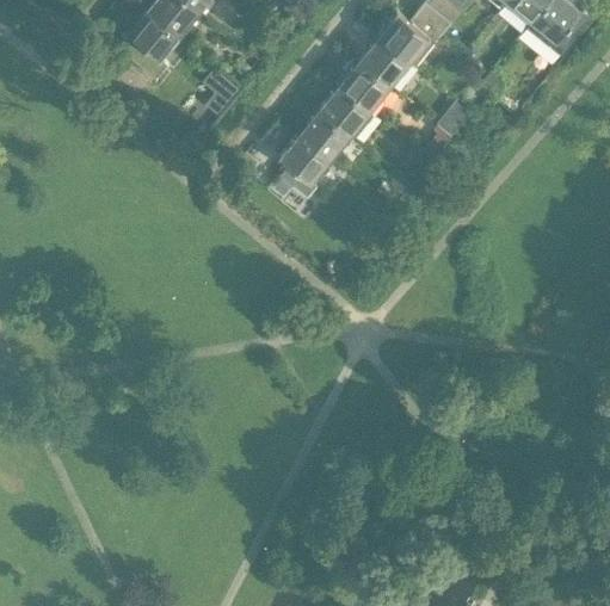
[(146,8),(148,11),(179,35),(198,11),(185,0),(155,0),(148,10),(147,7),(146,8)]
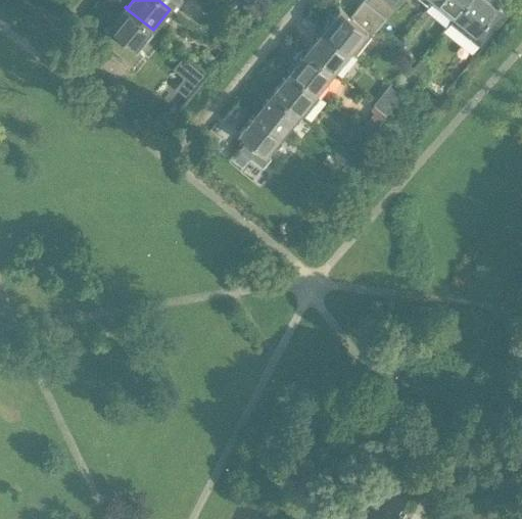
[(158,0),(170,9),(177,0),(158,0)]
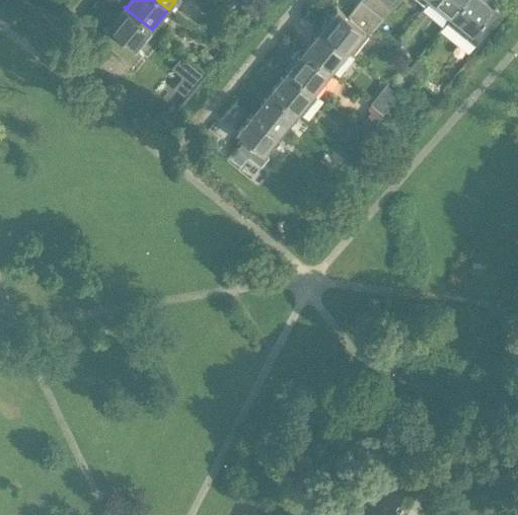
[(379,0),(363,0),(362,2),(383,19),(391,9),(379,0)]
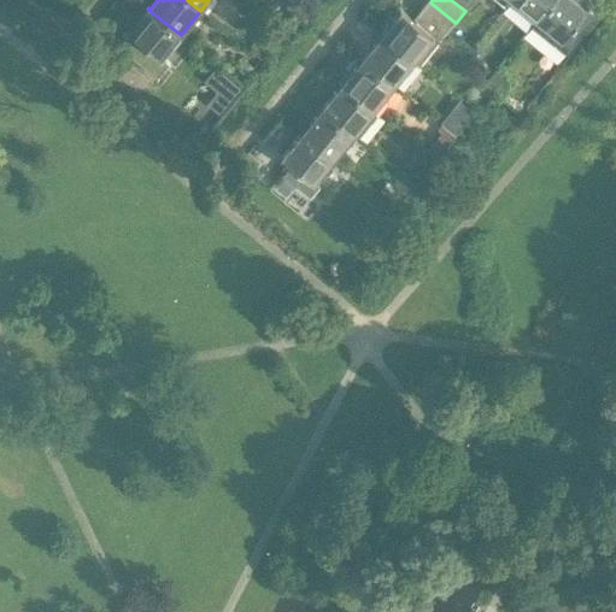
[(473,0),(451,0),(465,11),(474,0),(473,0)]
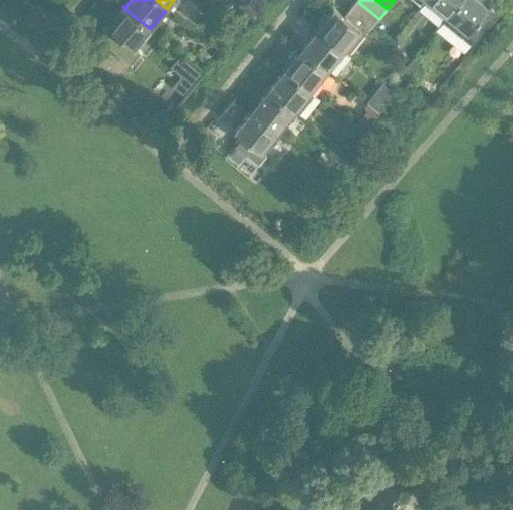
[(429,0),(428,1),(449,18),(463,0),(429,0)]
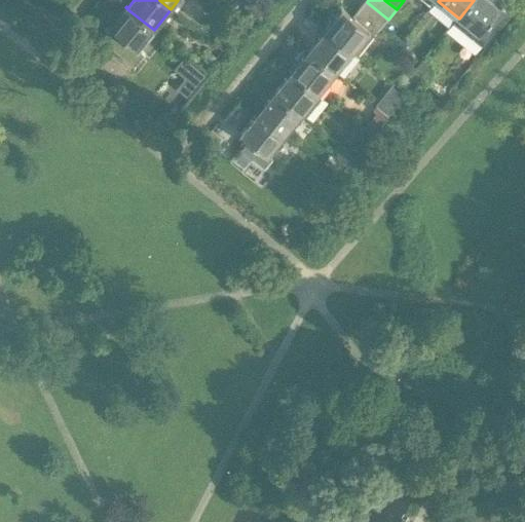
[(499,8),(489,0),(474,0),(459,19),(479,35),(478,36),(479,37),(480,36),(488,42),(508,16),(500,10),(502,8),(501,7),(499,8)]
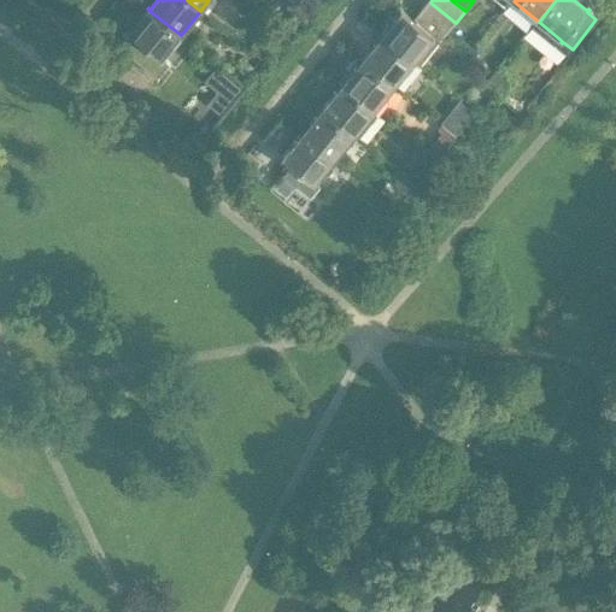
[(430,3),(421,13),(414,22),(434,39),(433,39),(439,43),(456,23),(430,3)]
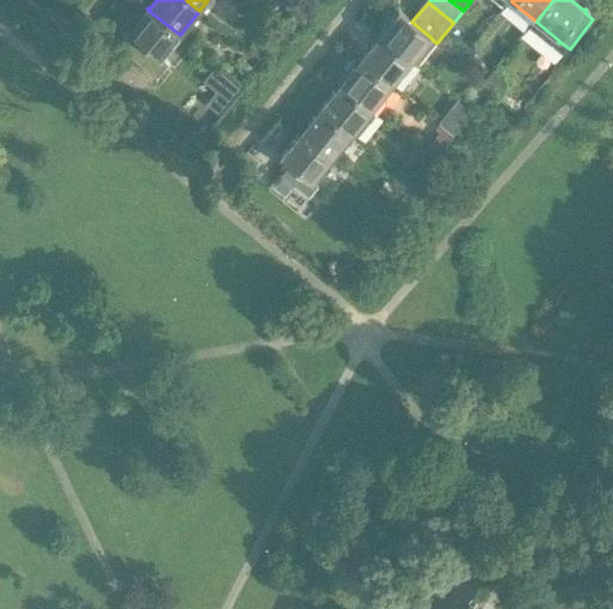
[(150,72),(160,60),(161,61),(162,60),(160,59),(180,35),(149,11),(130,34),(127,32),(127,34),(130,36),(121,46),(134,56),(133,58),(150,72)]
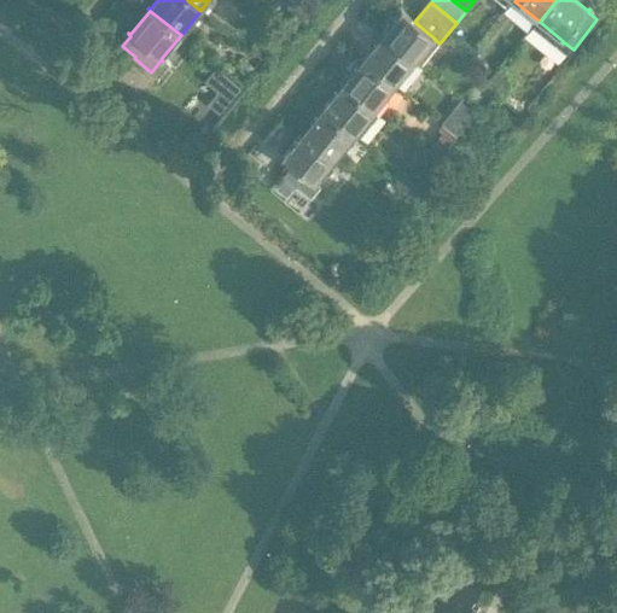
[(380,36),(383,39),(413,63),(434,39),(435,39),(414,22),(405,15),(401,11),(401,12),(402,15),(384,38),(382,36),(380,36)]
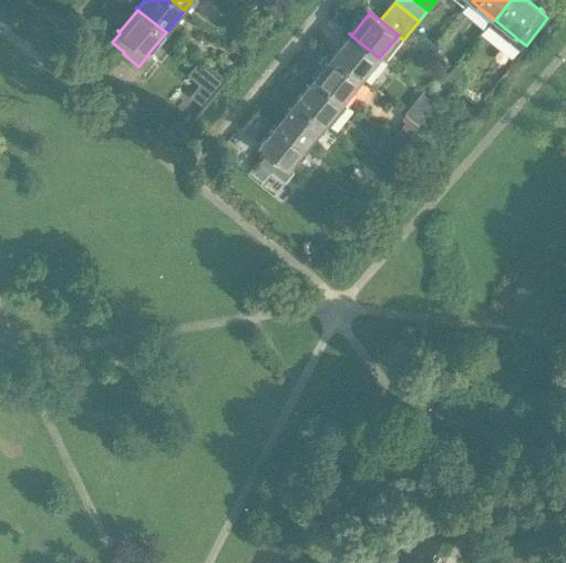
[(99,14),(89,27),(96,33),(106,21),(99,14)]
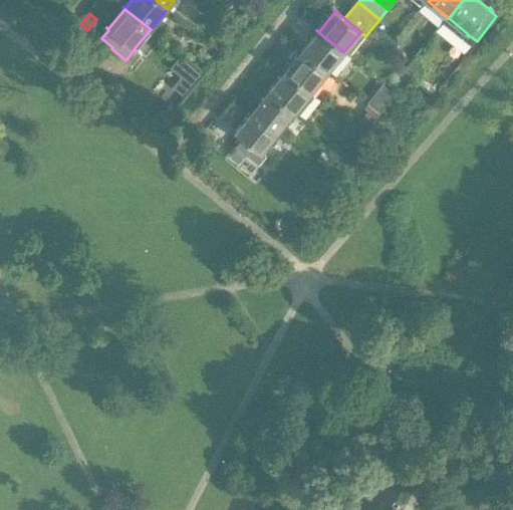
[(209,41),(217,48),(225,37),(218,31),(209,41)]
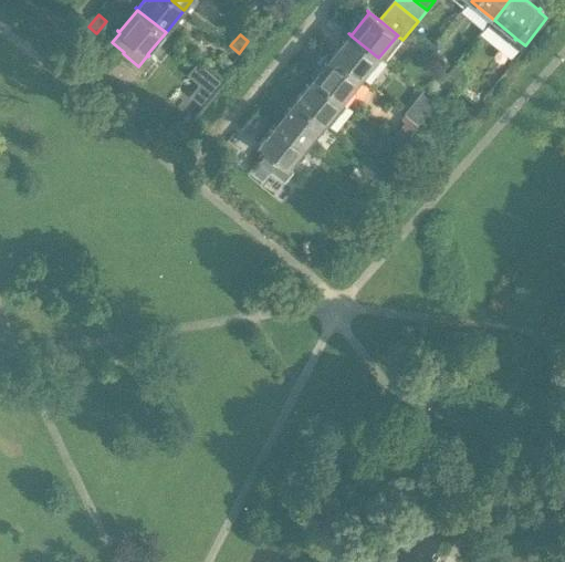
[(331,56),(332,58),(361,81),(378,58),(351,35),(333,56),(332,55),(331,56)]
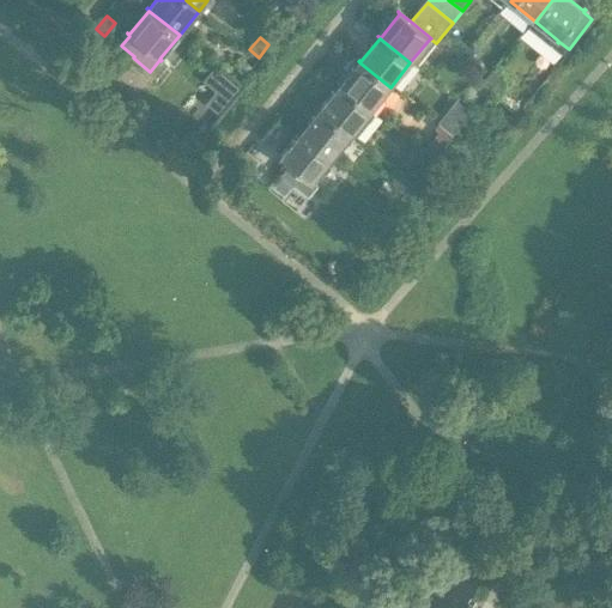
[(338,85),(340,86),(371,110),(391,87),(359,62),(341,85),(339,84),(338,85)]
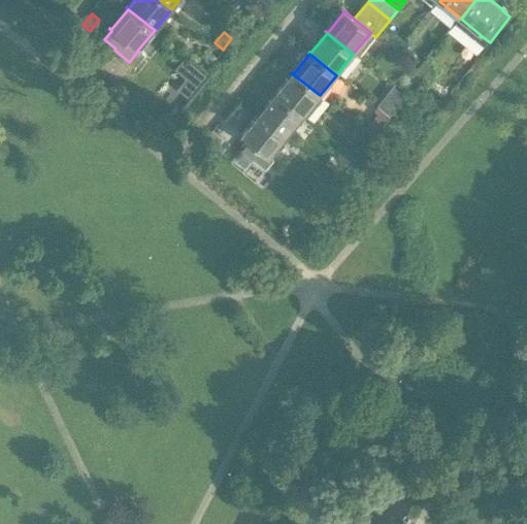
[(188,58),(177,70),(188,79),(179,89),(190,97),(208,75),(188,58)]
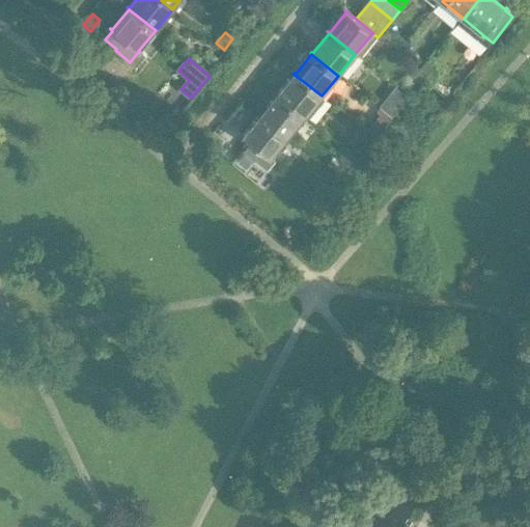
[(332,105),(295,75),(278,94),(277,93),(276,94),(277,95),(278,95),(304,116),(314,126),(332,105)]
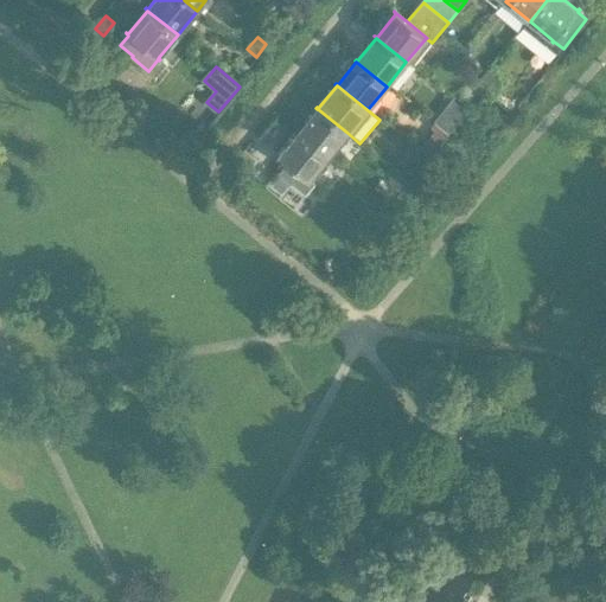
[(295,132),(298,133),(329,158),(348,133),(318,109),(317,109),(299,132),(297,130),(295,132)]
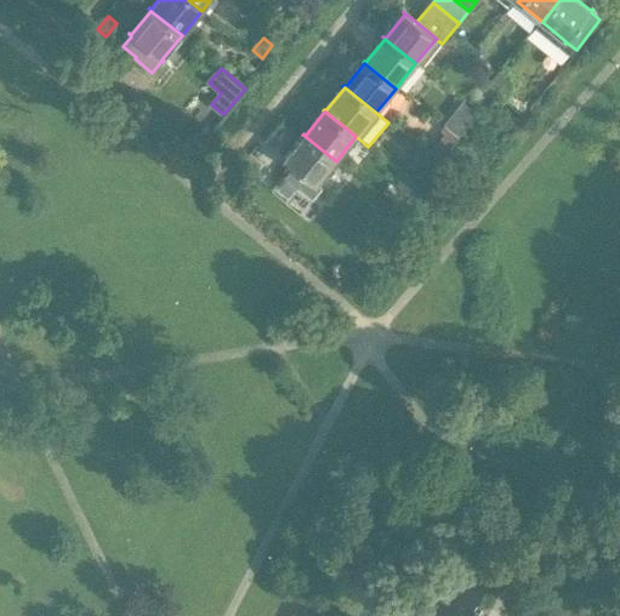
[(454,121),(447,130),(449,131),(459,140),(465,131),(454,121)]
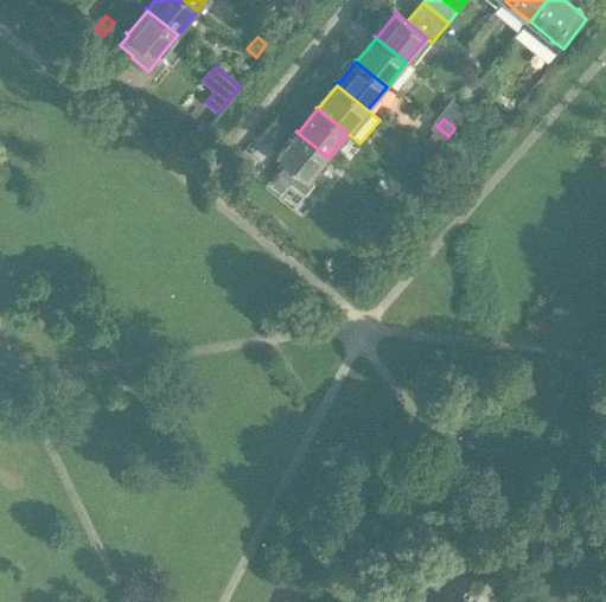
[(287,165),(278,174),(306,197),(316,186),(310,180),(329,158),(298,133),(279,157),(278,154),(276,155),(287,165)]
